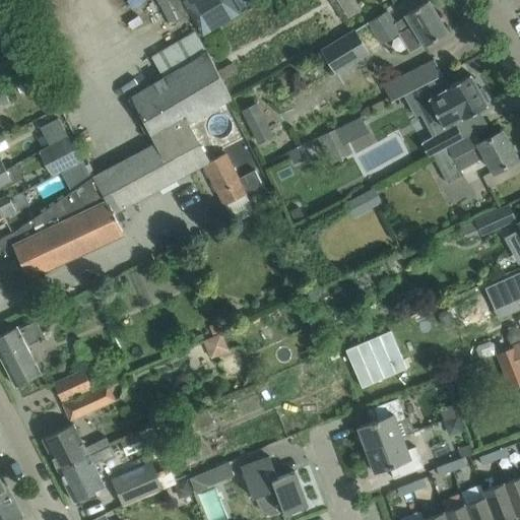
[(232,0),(185,0),(184,1),(203,35),(240,13),(232,0)]
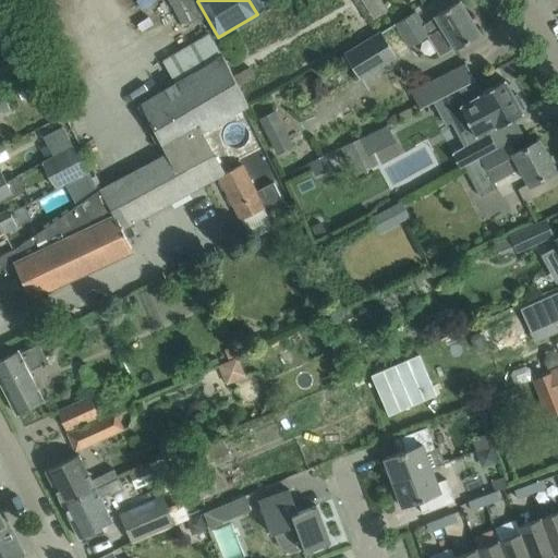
[(381,0),(363,0),(375,19),(388,11),(381,0)]
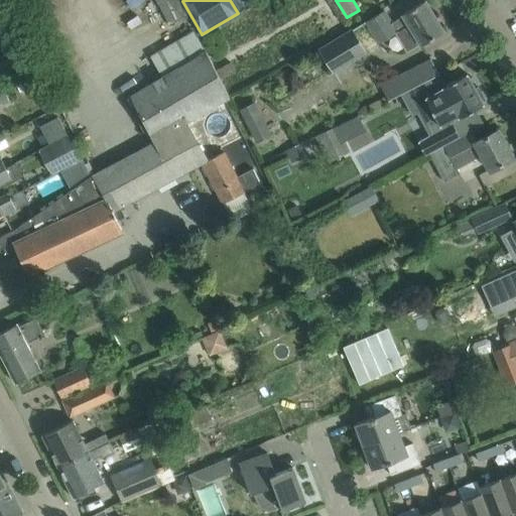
[(421,45),(444,31),(425,0),(403,14),(403,15),(392,22),(385,10),(366,21),(379,43),(409,25),(421,45)]
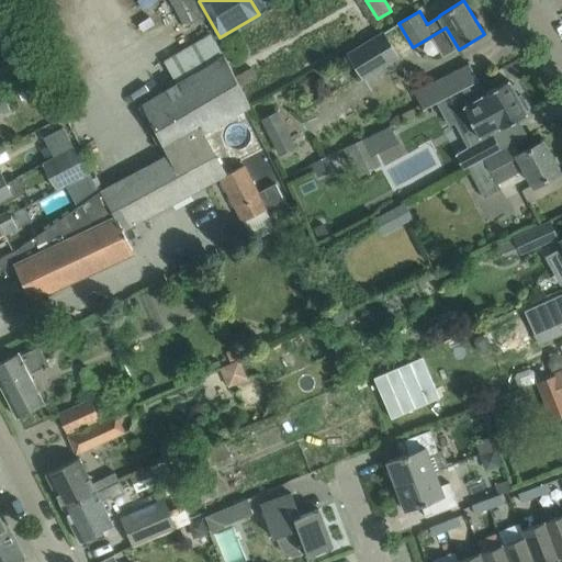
[(132,20),(139,31),(167,13),(160,2),(132,20)]
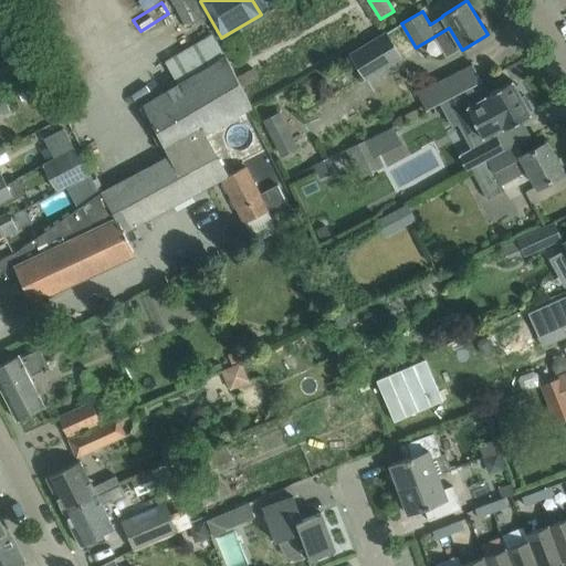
[(386,59),(376,41),(375,40),(350,54),(363,73),(386,59)]
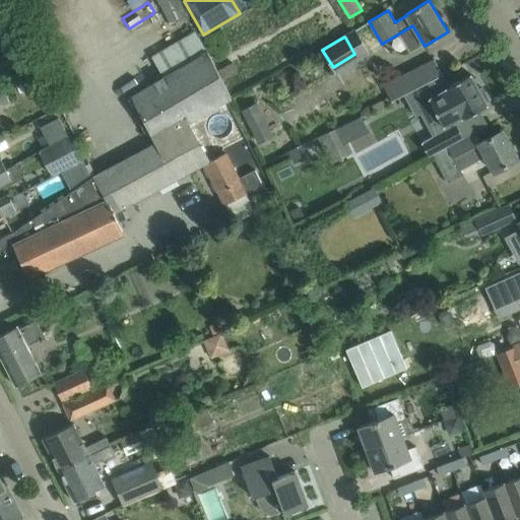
[(164,76),(130,95),(153,143),(154,143),(188,123),(189,123),(229,100),(229,99),(232,96),(222,80),(217,70),(207,50),(205,52),(205,51),(164,76)]
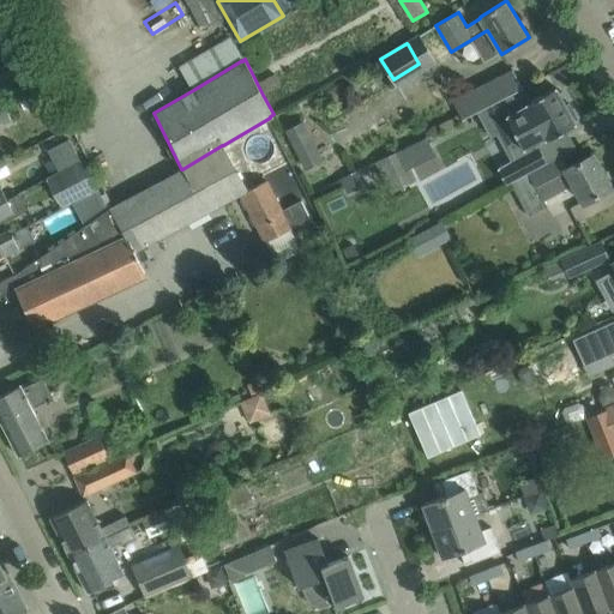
[(523,90),(513,70),(453,102),(459,113),(463,121),(464,120),(464,119),(479,112),(512,94),(522,89),(522,90),(523,90)]
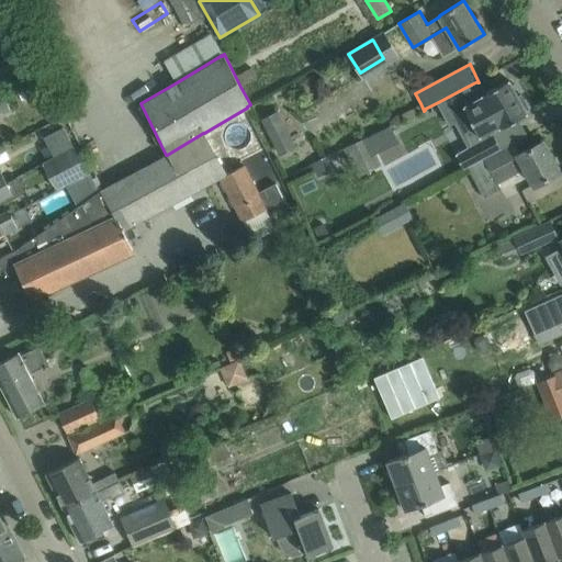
[(251,67),(235,76),(240,87),(257,78),(251,67)]
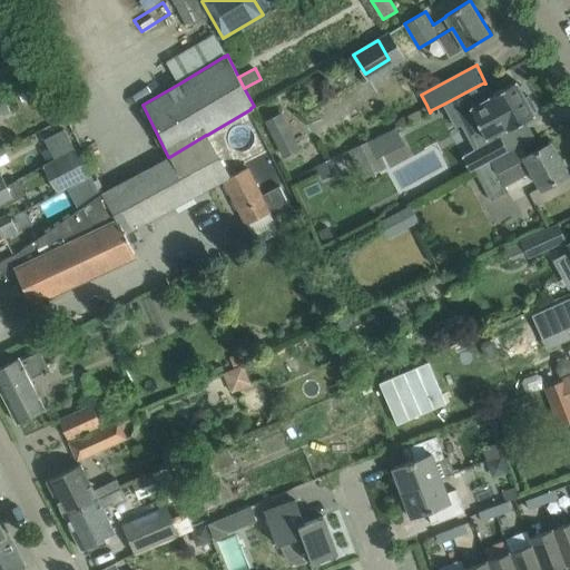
[(474,169),(475,169),(492,160),(500,156),(509,151),(501,137),(500,137),(498,133),(507,128),(508,130),(536,115),(533,111),(537,110),(529,96),(526,98),(517,81),(491,95),(487,88),(479,92),(465,99),(473,115),(461,121),(477,149),(462,157),(470,172),(474,169)]
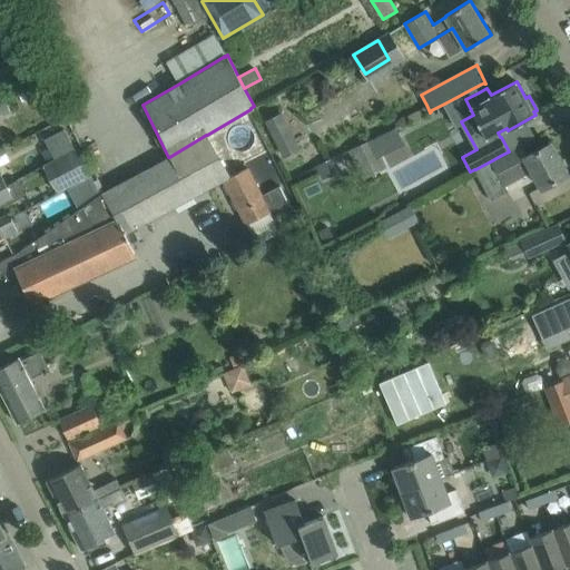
[(0,119),(10,114),(0,94),(0,119)]
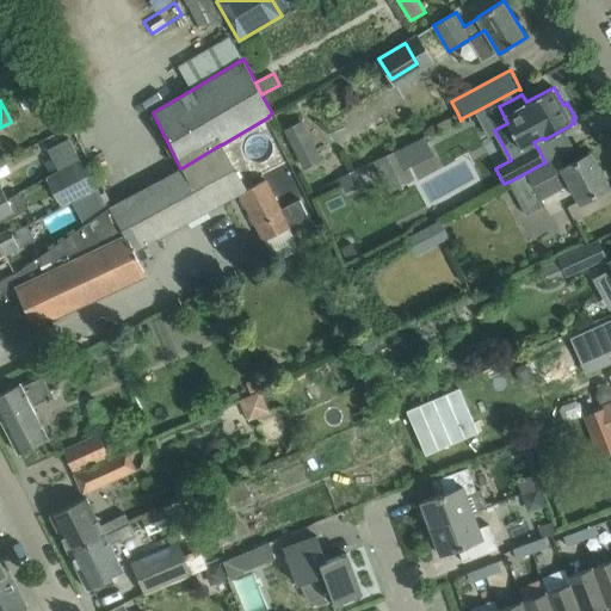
[(302,122),(282,133),(289,147),(309,136),(302,122)]
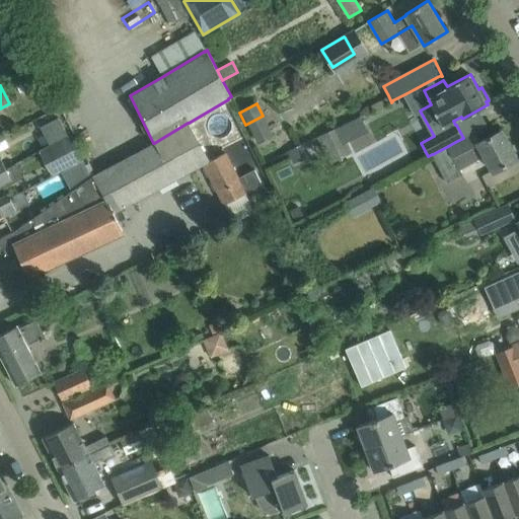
[(208,160),(189,123),(188,123),(154,143),(153,143),(128,156),(151,193),(202,164),(203,165),(204,164),(224,204),(245,193),(248,198),(264,191),(253,169),(237,176),(225,152),(208,160)]
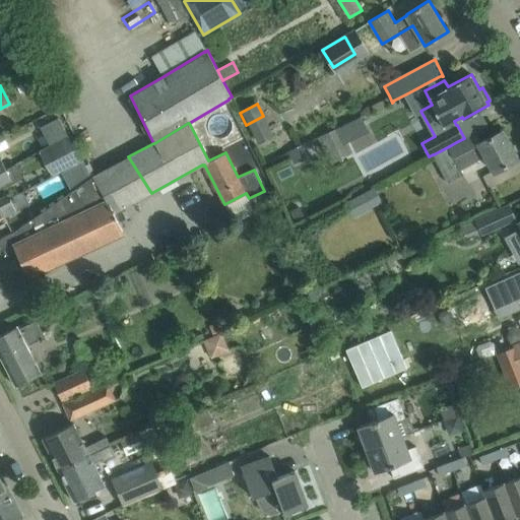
[(346,142),(339,127),(320,137),(327,151),(346,142)]
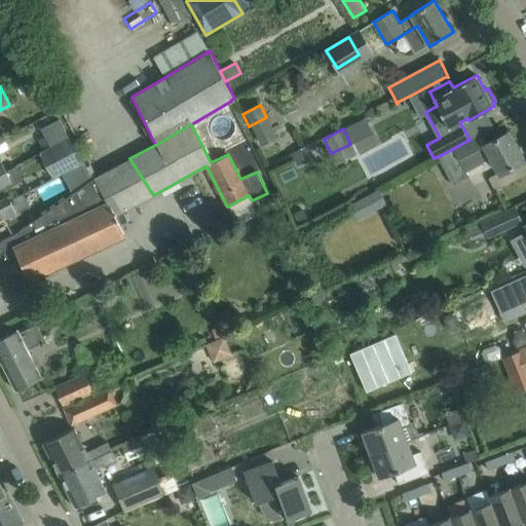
[(470,140),(461,144),(454,148),(439,156),(454,185),(470,177),(466,172),(492,158),(500,174),(523,161),(508,133),(485,145),(480,134),(470,140)]
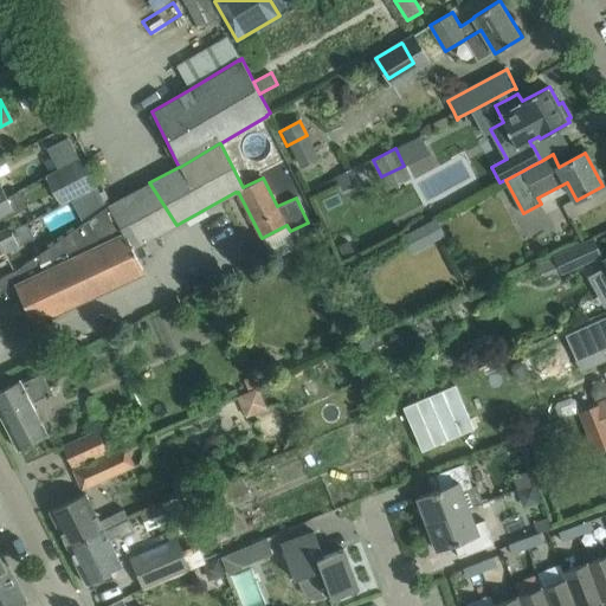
[(0,200),(7,198),(28,186),(12,154),(0,159),(0,184),(0,185),(0,184),(0,200)]
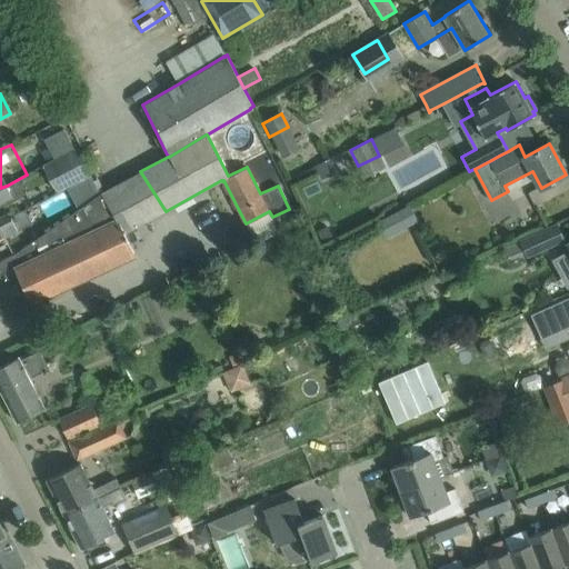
[(76,150),(46,166),(59,191),(89,176),(76,150)]
